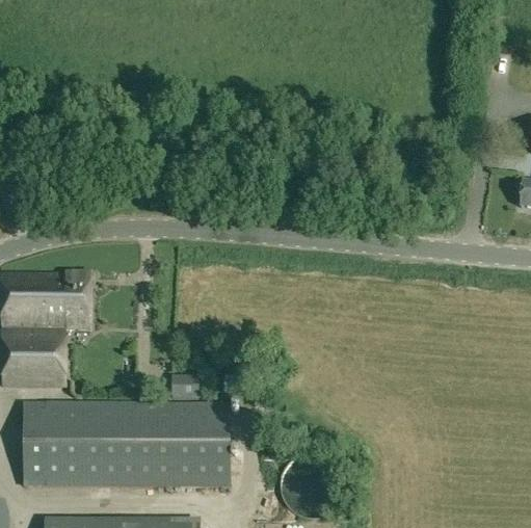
[(530,179),(522,179),(520,205),(530,205),(530,179)]
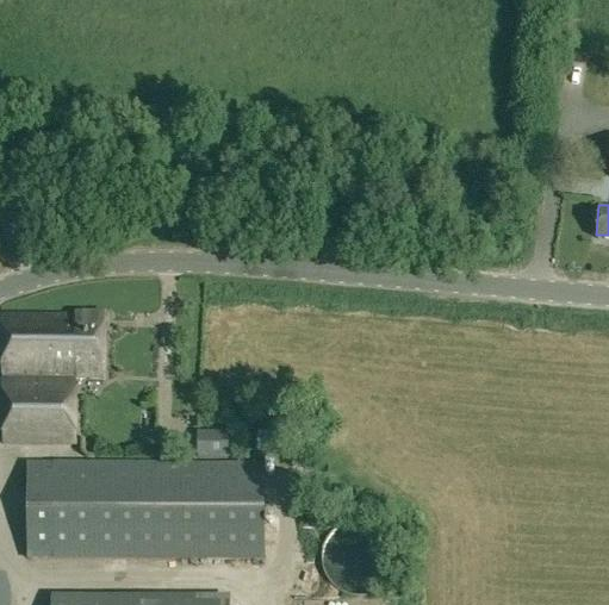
[(49,375),(74,375),(104,375),(104,306),(74,307),(74,310),(49,310),(49,375)]
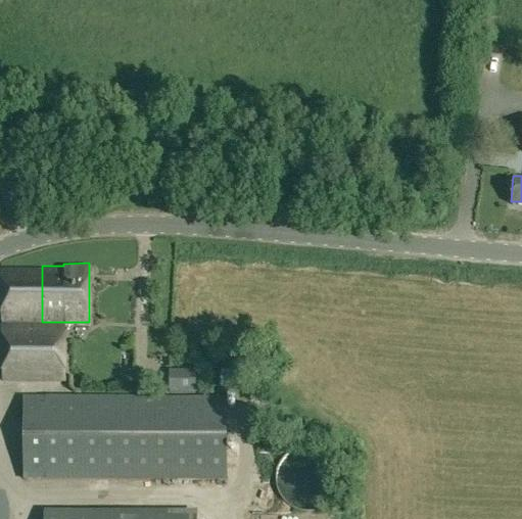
[(64,374),(63,322),(42,322),(42,266),(1,266),(1,374),(64,374)]
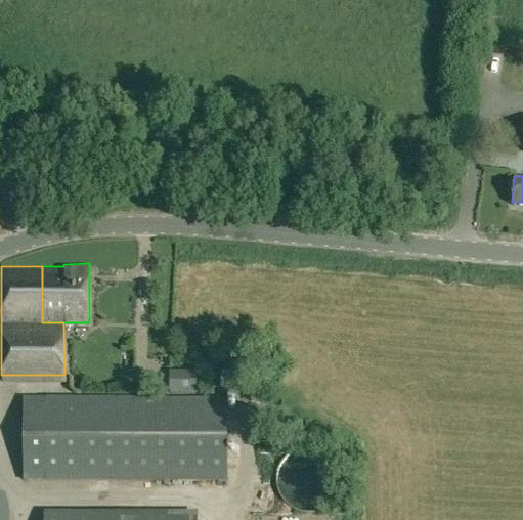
[(226,478),(226,394),(226,393),(220,393),(169,393),(23,394),(22,478),(226,478)]
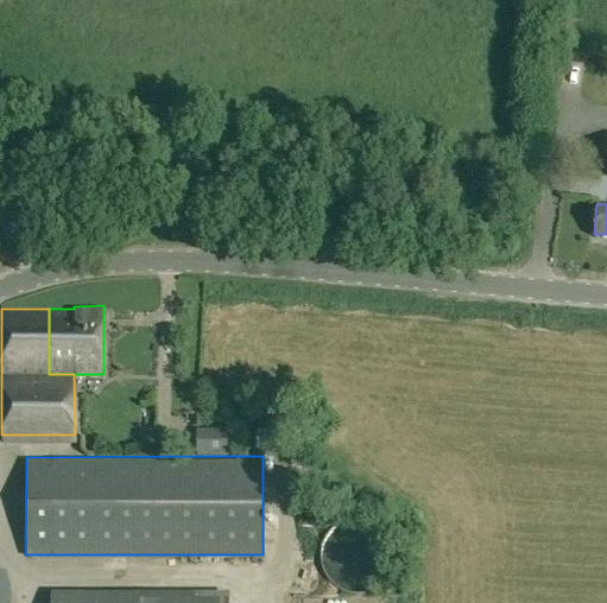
[(322,567),(326,576),(332,582),(339,588),(346,591),(354,592),(364,592),(372,591),(379,586),(386,582),(392,575),(396,566),(397,558),(397,550),(394,541),(391,533),(386,527),(379,521),(371,518),(362,515),(354,516),(346,518),(337,521),(330,527),(326,534),(322,541),(320,551),(320,559),(322,567)]
